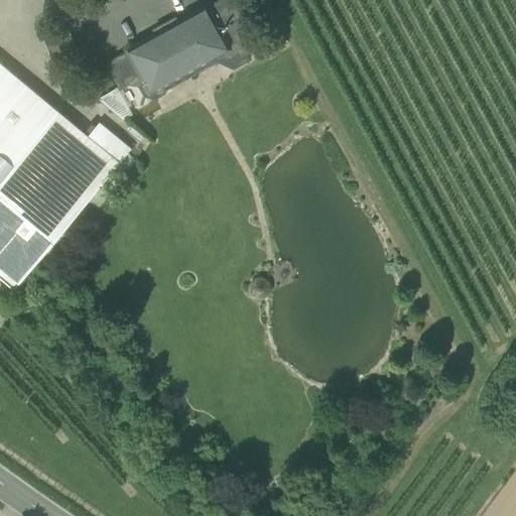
[(223,0),(208,9),(222,35),(235,28),(245,22),(233,0),(223,0)]
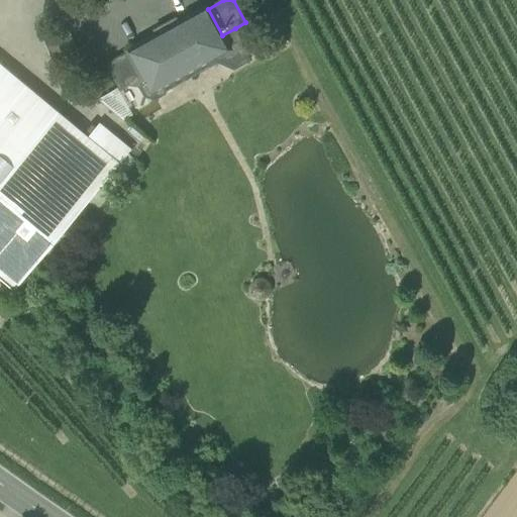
[(146,94),(156,97),(165,92),(165,83),(166,82),(169,84),(188,74),(187,71),(195,67),(196,69),(215,59),(234,67),(250,58),(245,48),(245,47),(235,28),(222,35),(208,9),(207,7),(130,49),(131,52),(144,75),(137,79),(141,85),(146,94)]
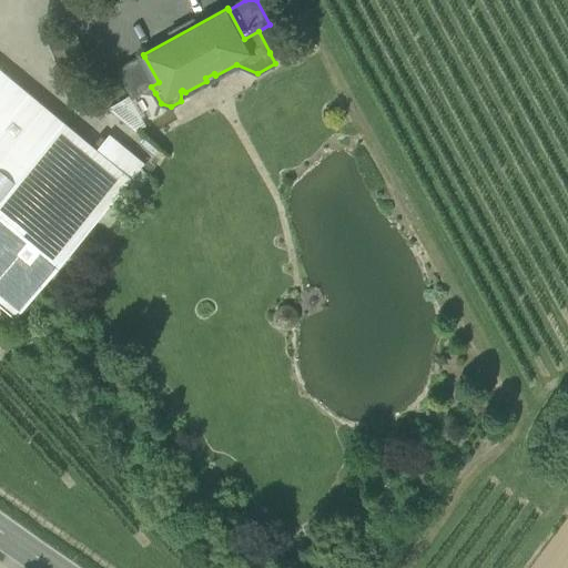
[(77,30),(47,42),(59,71),(88,60),(77,30)]
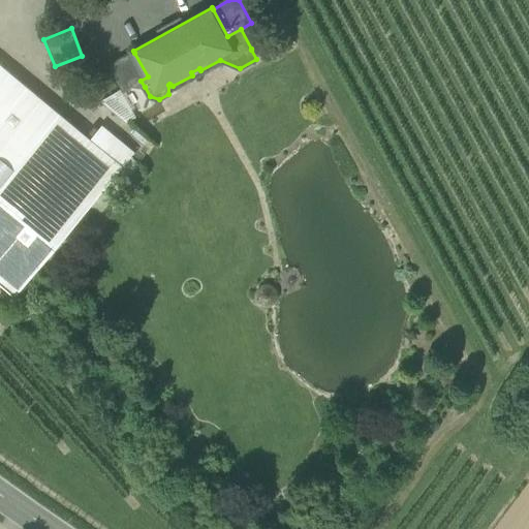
[(112,65),(125,89),(141,81),(148,76),(134,53),(112,65)]
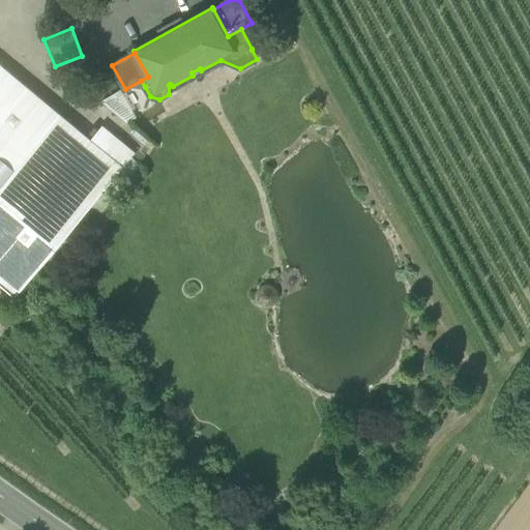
[(0,281),(18,295),(47,260),(59,270),(71,255),(64,248),(60,244),(91,206),(108,187),(117,195),(141,166),(99,130),(91,141),(0,64),(0,281)]
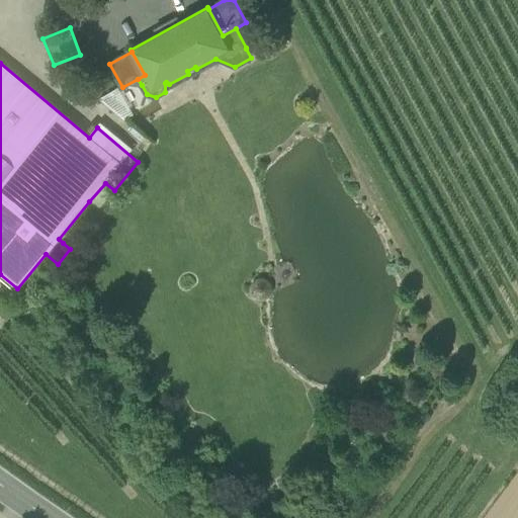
[(119,87),(98,97),(124,120),(134,114),(119,87)]
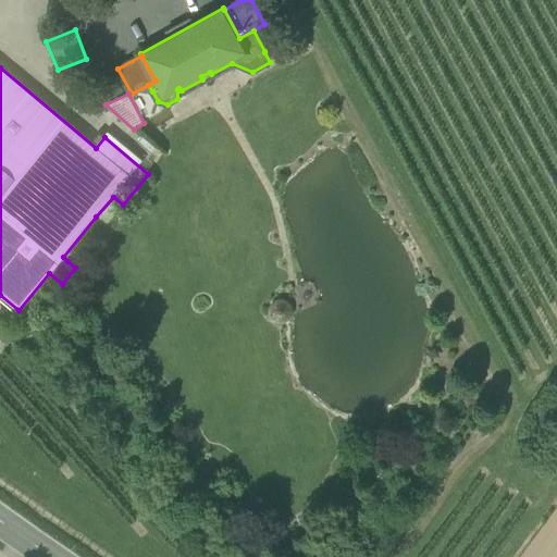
[(113,197),(96,217),(106,224),(123,205),(113,197)]
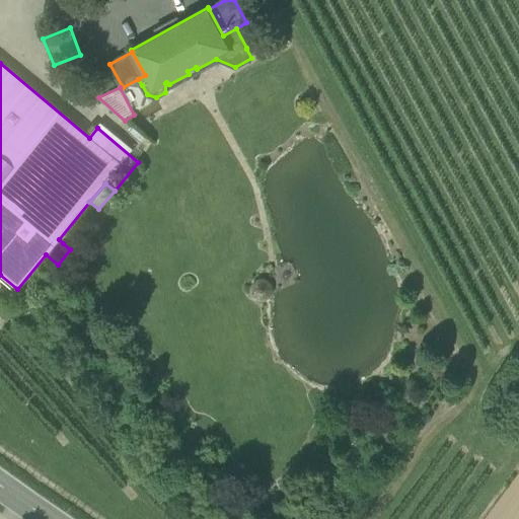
All buildings are outlined.
